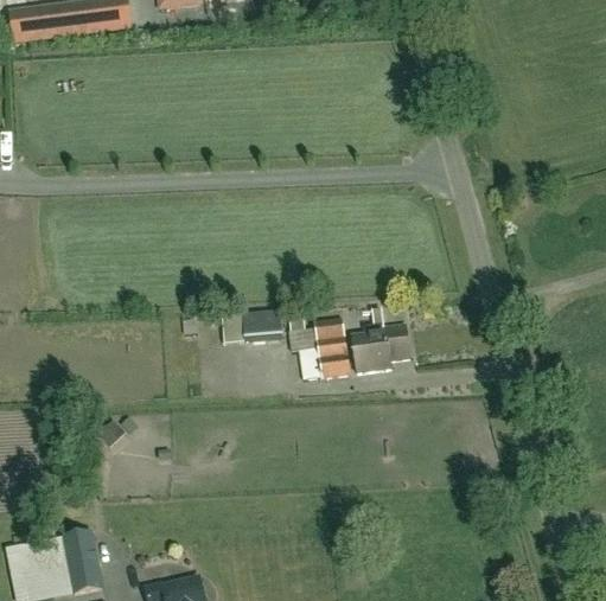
[(8,11),(12,40),(131,26),(127,0),(90,0),(8,11)]
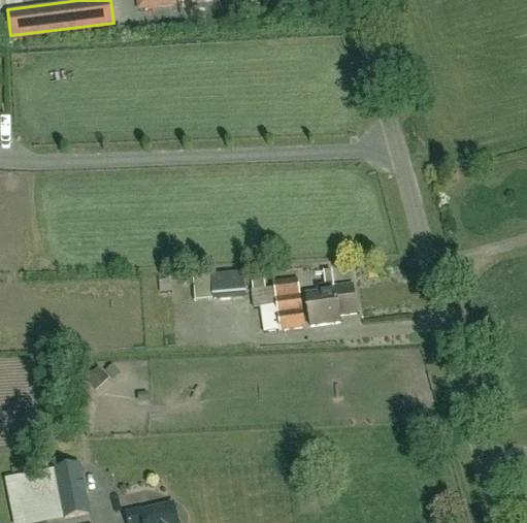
[(322,268),(324,285),(317,286),(318,289),(304,291),(309,324),(339,320),(338,313),(355,311),(352,281),(333,284),(331,267),(322,268)]
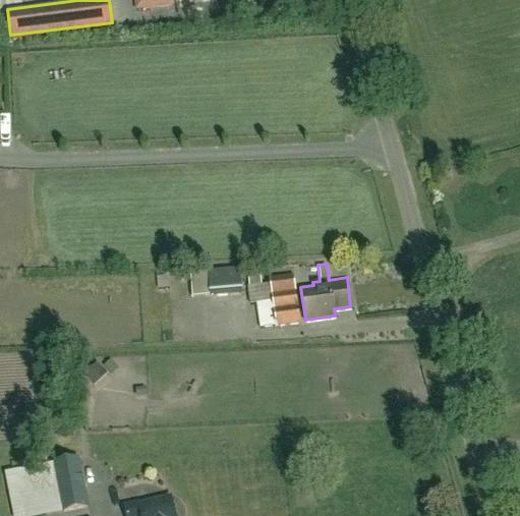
[(191,295),(210,293),(241,291),(240,266),(188,269),(191,295)]
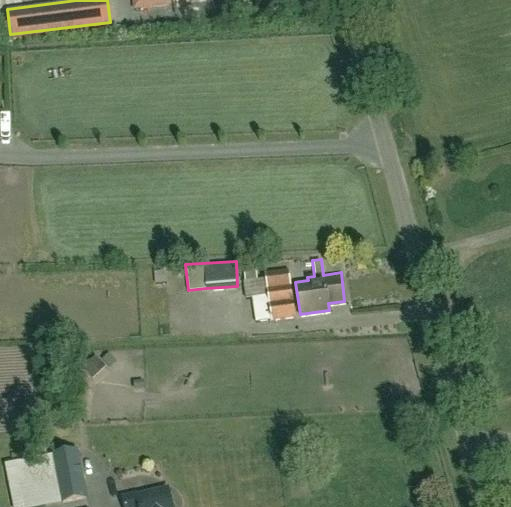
[(244,278),(257,277),(255,264),(242,265),(244,278)]
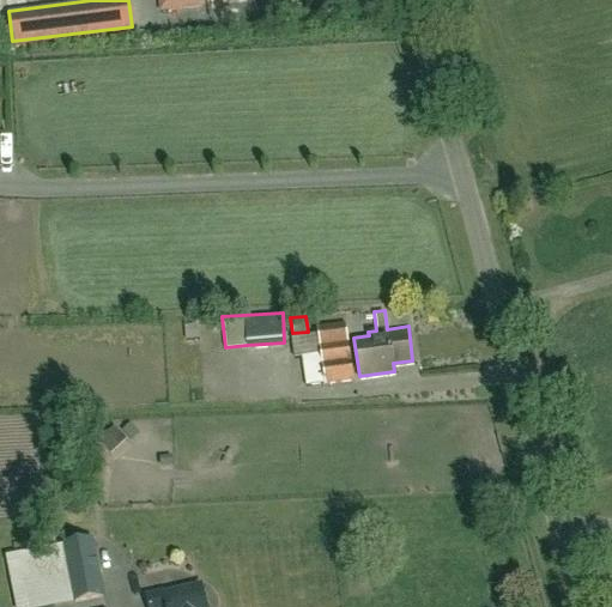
[(325,381),(353,377),(345,320),(316,323),(317,331),(323,378),(325,381)]
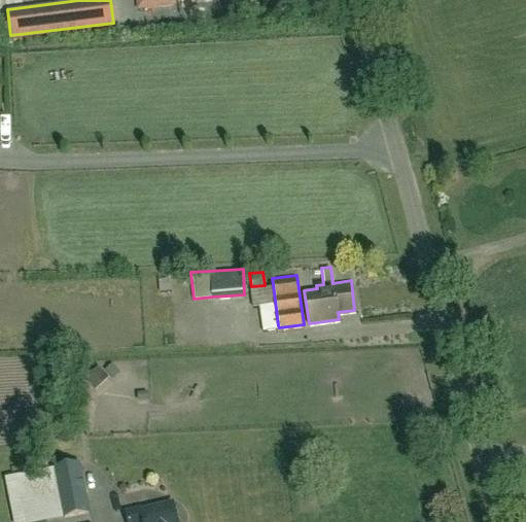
[(253,304),(258,303),(261,327),(278,325),(273,284),(265,285),(251,286),(253,304)]
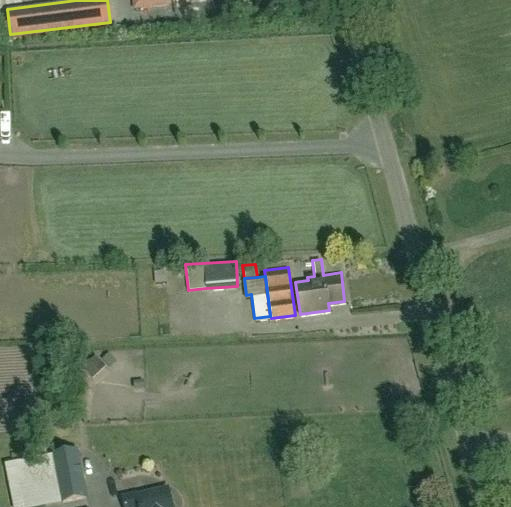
[(13,506),(25,506),(61,500),(86,494),(76,446),(50,450),(50,451),(4,461),(13,506)]
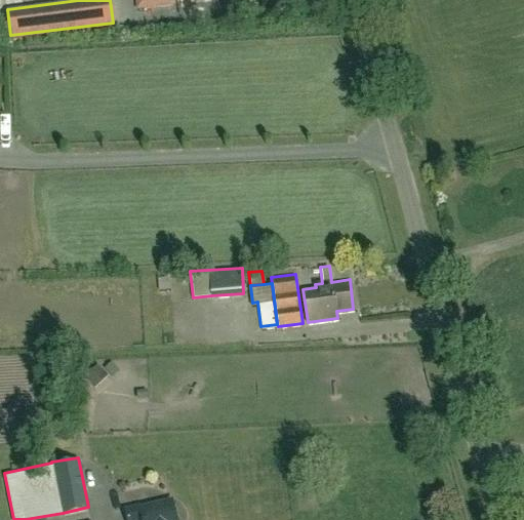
[(175,519),(171,500),(140,507),(139,505),(124,508),(127,519),(138,519),(142,519),(175,519)]
